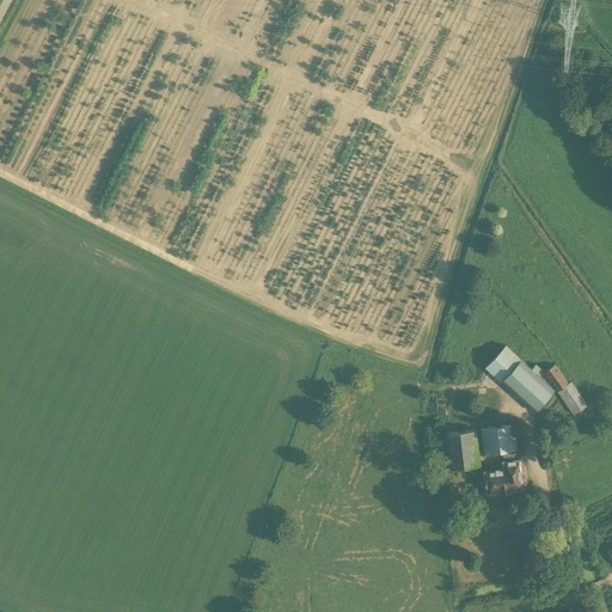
[(532,368),(521,359),(506,344),(485,367),(500,381),(534,412),(555,389),(537,373),(540,367),(536,363),(532,368)]
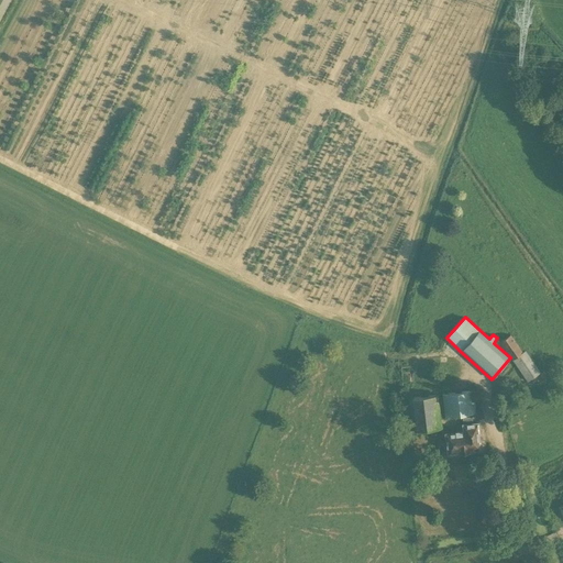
[(499,342),(512,360),(527,382),(540,372),(526,350),(522,352),(510,334),(499,342)]
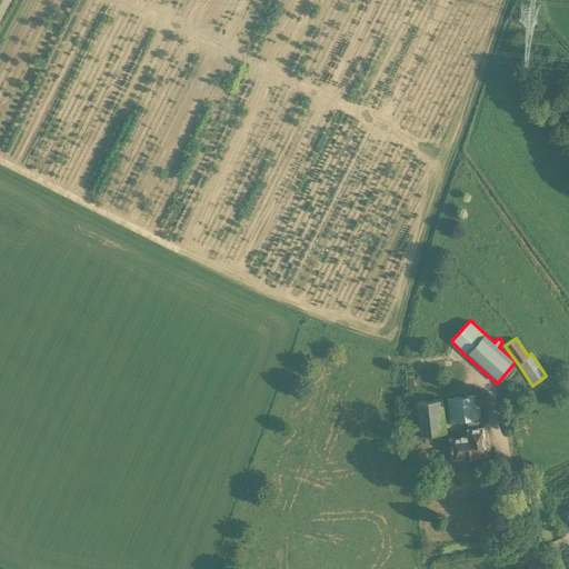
[(447,398),(449,421),(482,418),(479,395),(447,398)]
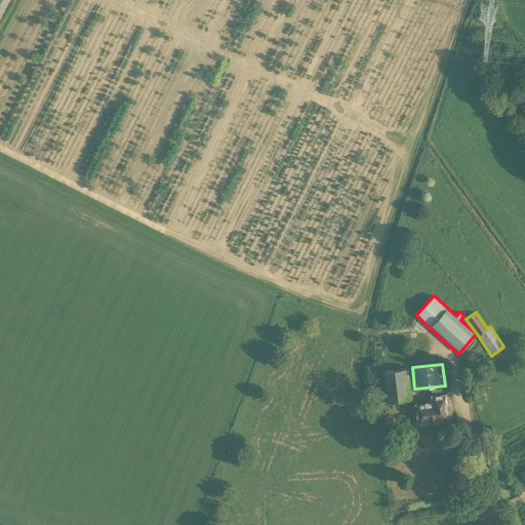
[(385,402),(412,399),(408,367),(380,370),(385,402)]
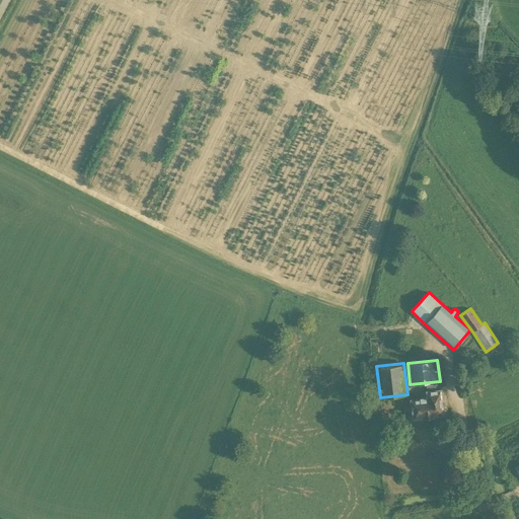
[(414,417),(443,414),(440,390),(436,390),(435,383),(427,384),(428,397),(412,399),(413,406),(404,408),(405,417),(414,416),(414,417)]
